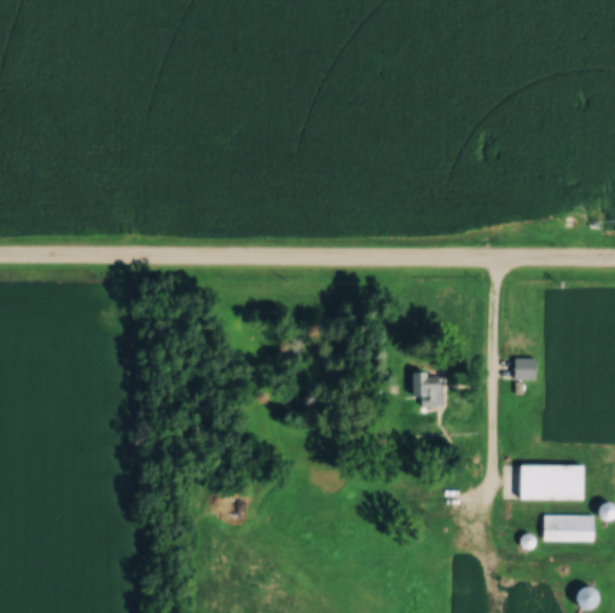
[(508,379),(535,379),(535,359),(508,359),(508,379)]
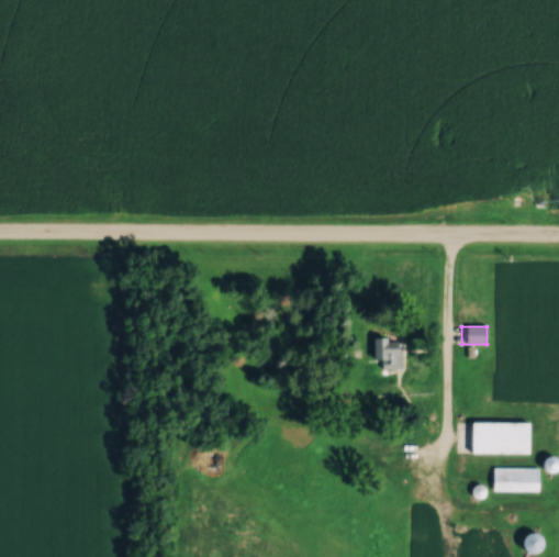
[(389,337),(370,337),(370,360),(378,359),(378,369),(403,369),(403,347),(389,347),(389,337)]
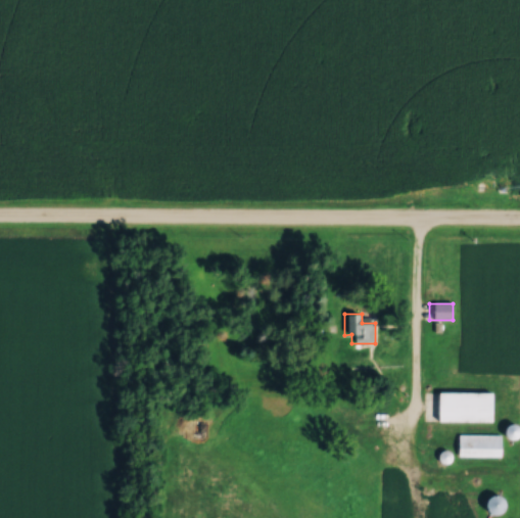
[(495,392),(440,392),(440,422),(495,422),(495,392)]
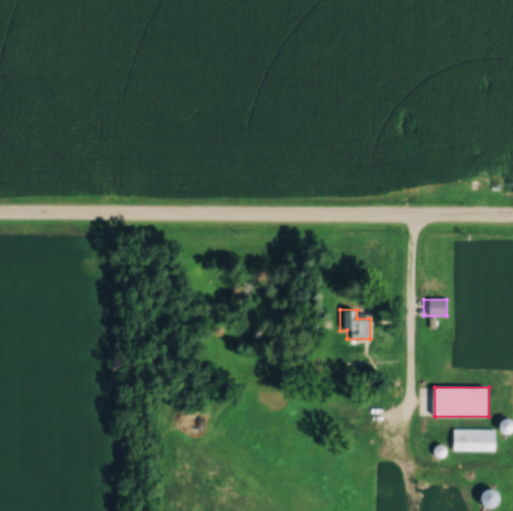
[(371,411),(356,411),(356,419),(371,419),(371,411)]
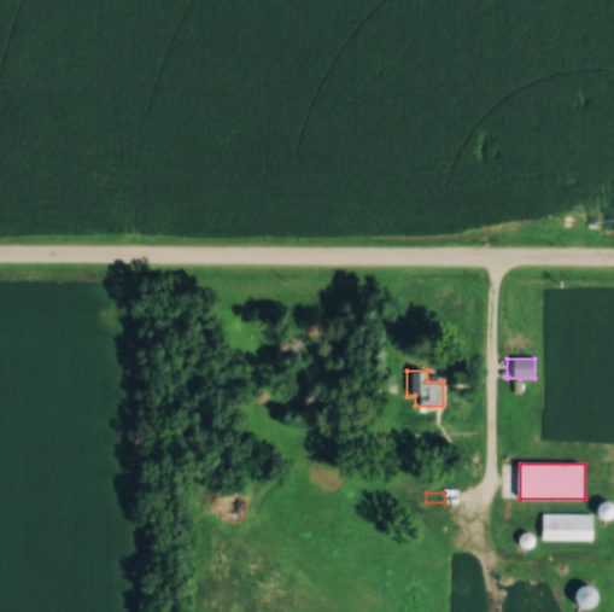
[(594,514),(541,514),(541,541),(594,541),(594,514)]
